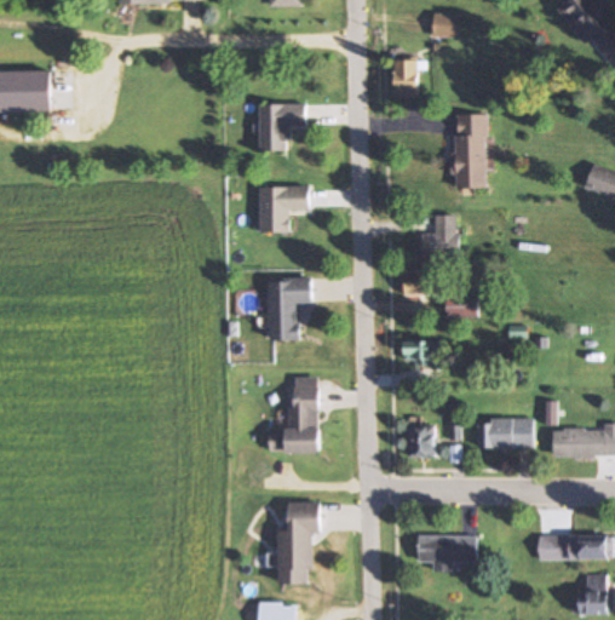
[(614,52),(614,28),(596,0),(572,0),(558,9),(582,46),(593,39),(605,58),(614,52)]
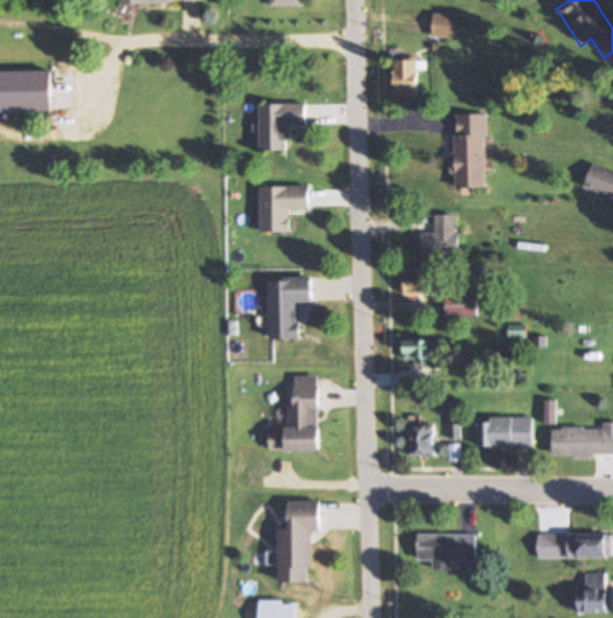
[(456,38),(456,15),(431,15),(431,38),(456,38)]
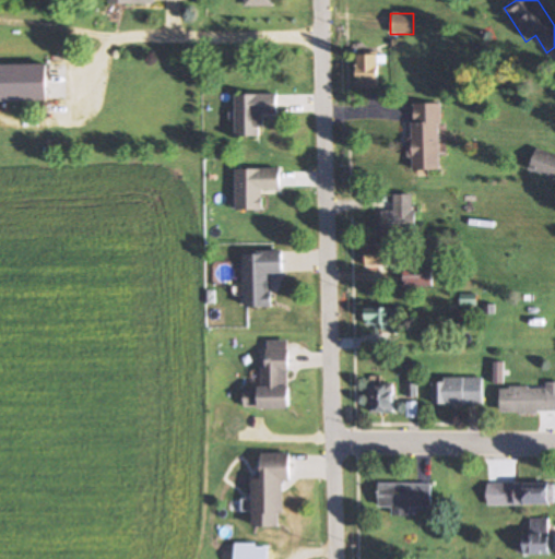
[(356,87),(376,87),(376,56),(356,56),(356,87)]
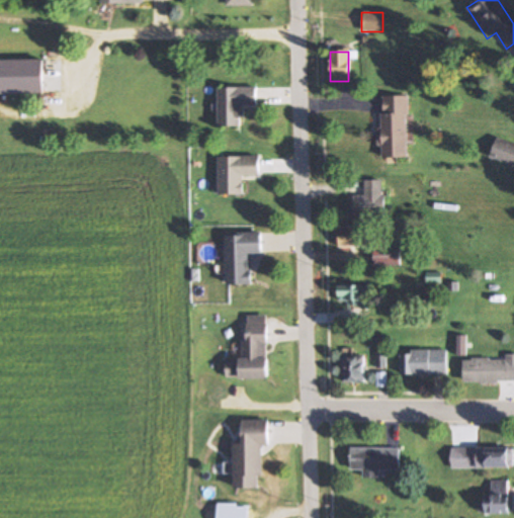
[(0,93),(39,93),(39,59),(0,59),(0,93)]
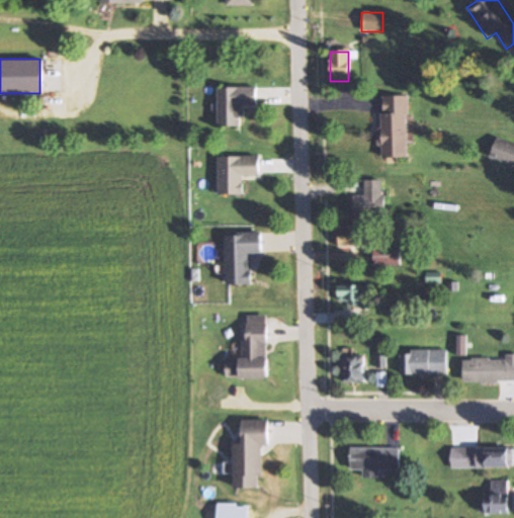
[(255,87),(217,87),(217,125),(242,125),(242,105),(255,105),(255,87)]
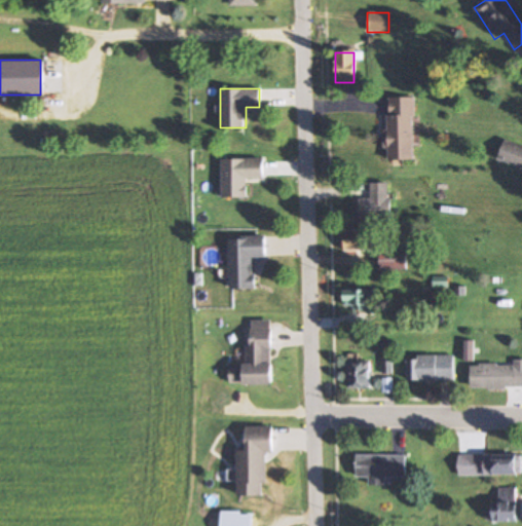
[(412,99),(386,99),(386,160),(412,160),(412,99)]
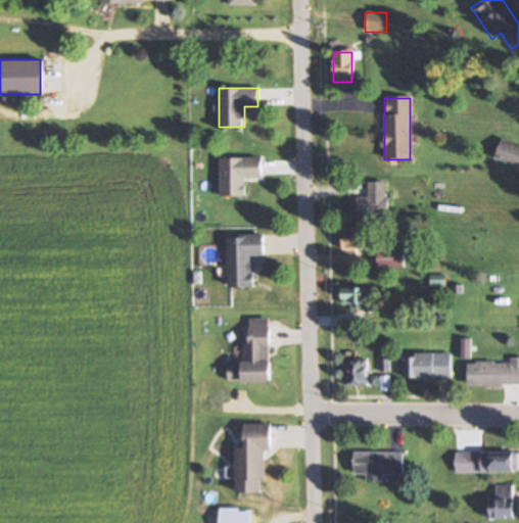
[(491,155),(518,168),(518,167),(518,145),(500,137),(491,155)]
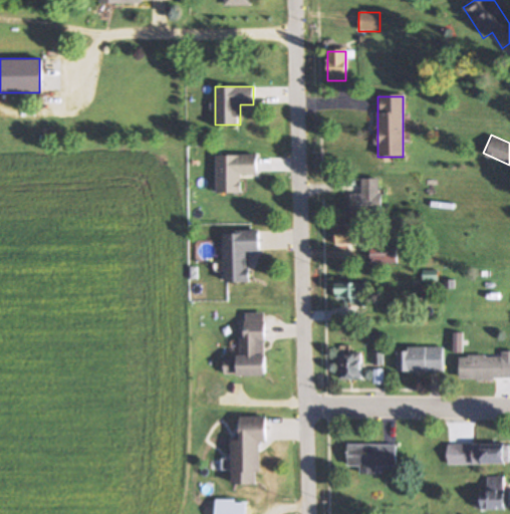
[(215,154),(215,192),(238,192),(238,175),(255,175),(255,154),(215,154)]
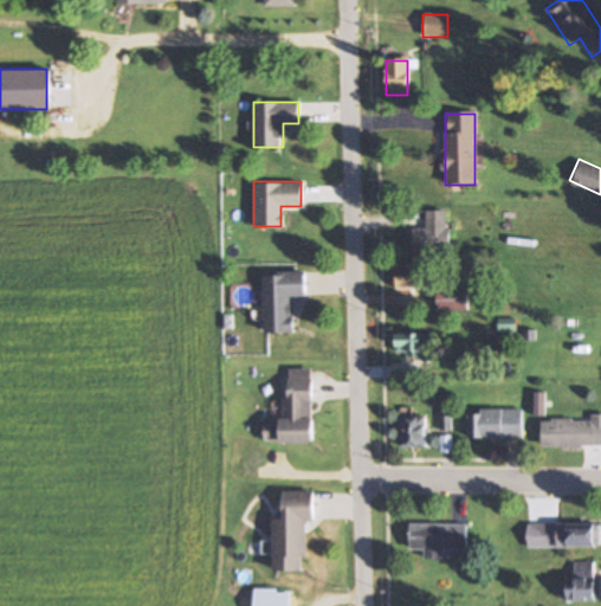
[(424,211),(424,226),(411,226),(411,250),(446,250),(446,211),(424,211)]
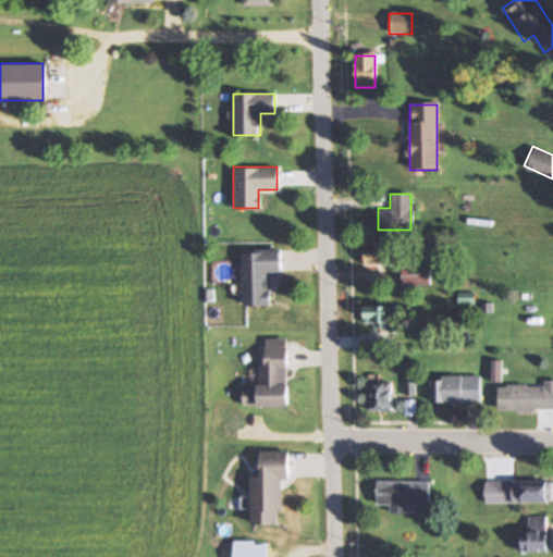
[(392,264),(392,243),(361,243),(361,264),(392,264)]
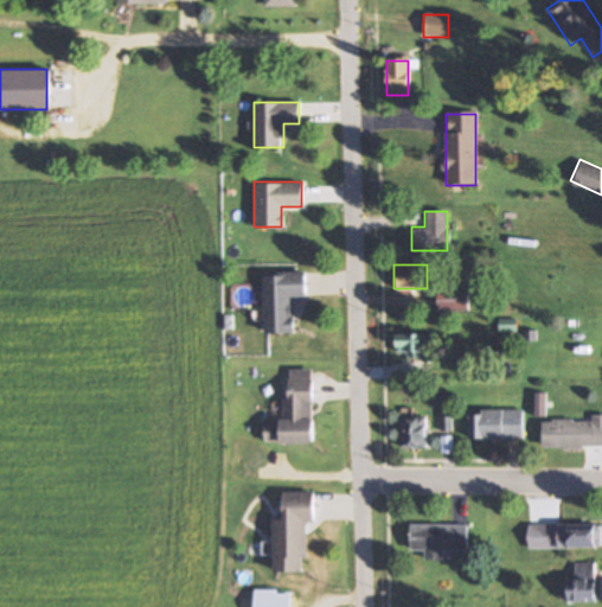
[(263,332),(290,332),(289,295),(303,295),(302,272),(262,273),(263,332)]
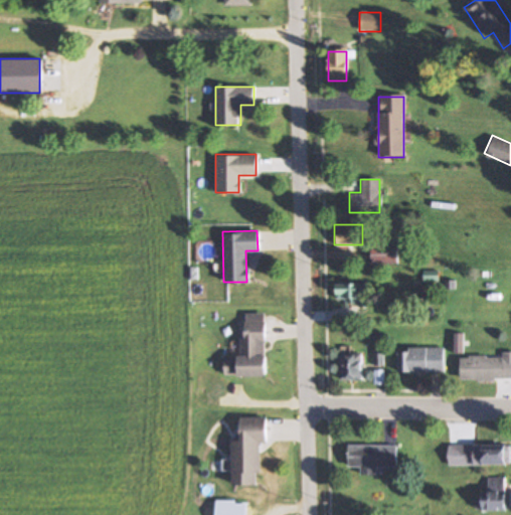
[(370,263),(395,263),(395,244),(370,244),(370,263)]
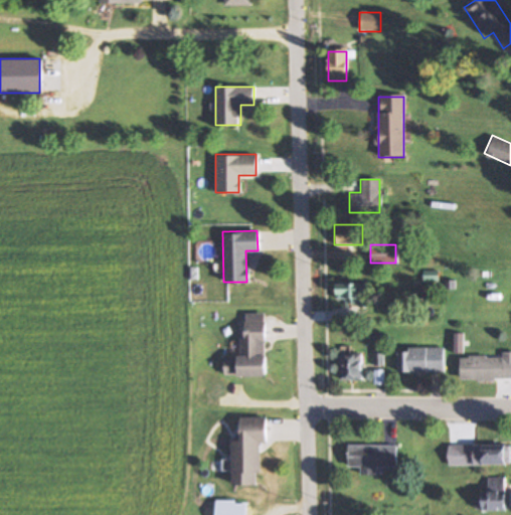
[(367,305),(367,282),(334,282),(334,299),(348,299),(348,305),(367,305)]
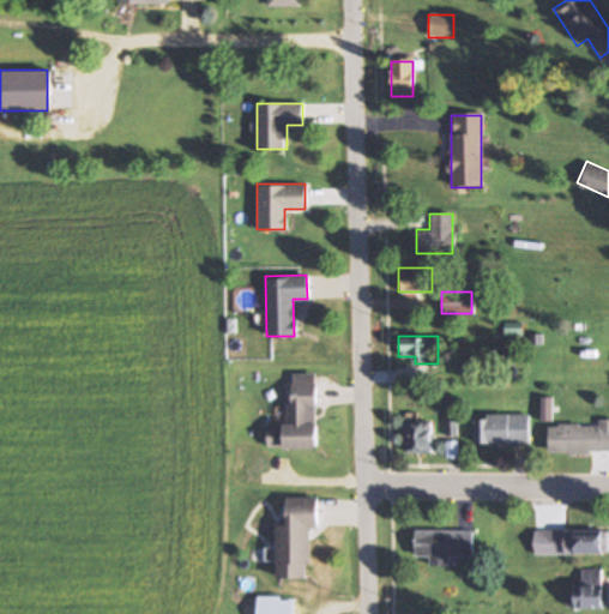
[(314,449),(313,373),(288,373),(288,426),(265,426),(265,449),(314,449)]
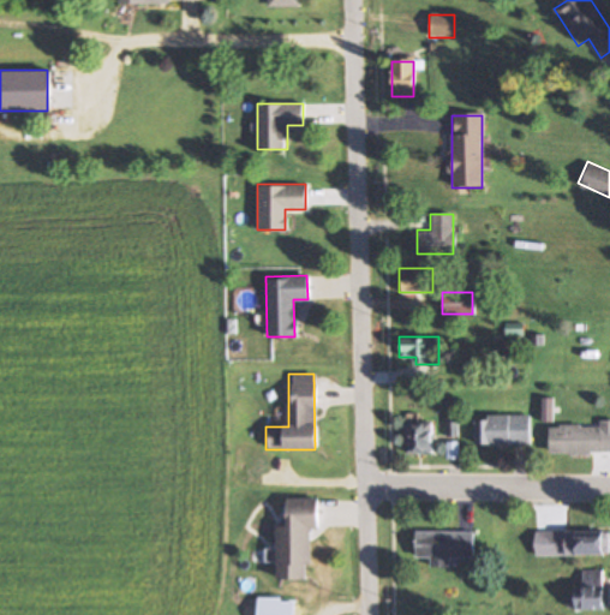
[(527,415),(472,415),(472,445),(527,445),(527,415)]
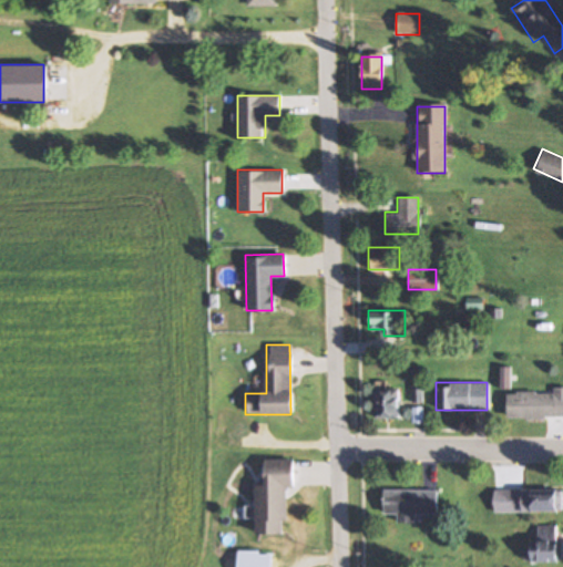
[(371,419),(396,419),(396,389),(371,389),(371,419)]
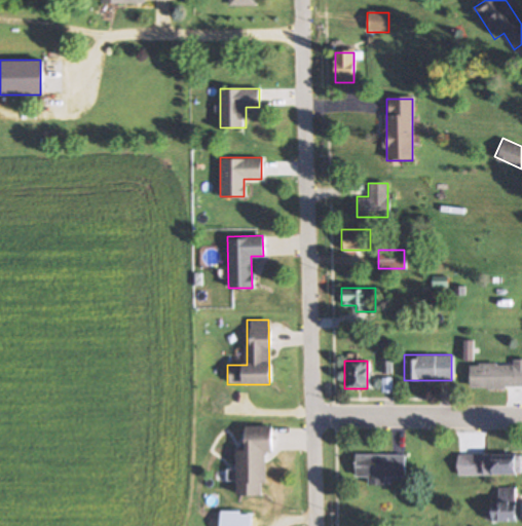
[(468,388),(514,388),(514,364),(468,364),(468,388)]
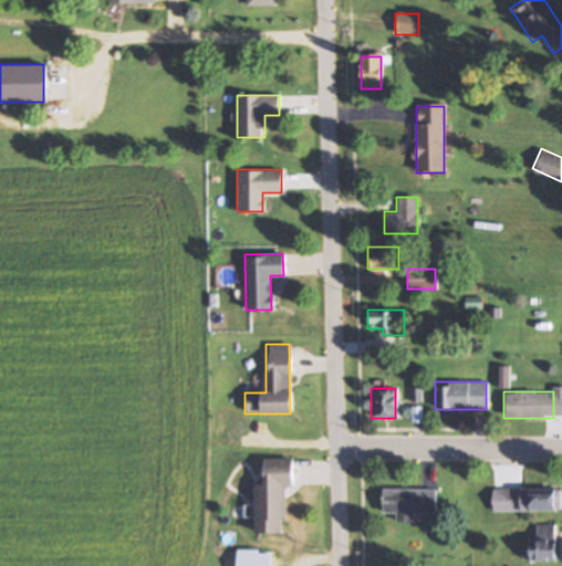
[(252,484),(252,533),(282,533),(282,486),(291,486),(291,459),(262,459),(262,484),(252,484)]
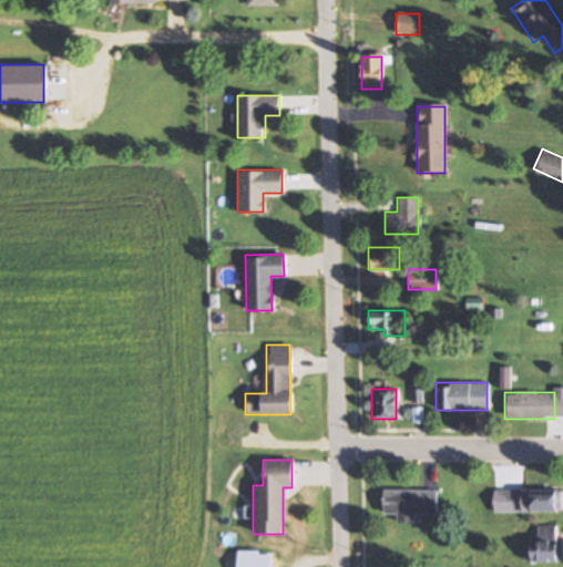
[(491,488),(491,512),(560,512),(560,488),(491,488)]
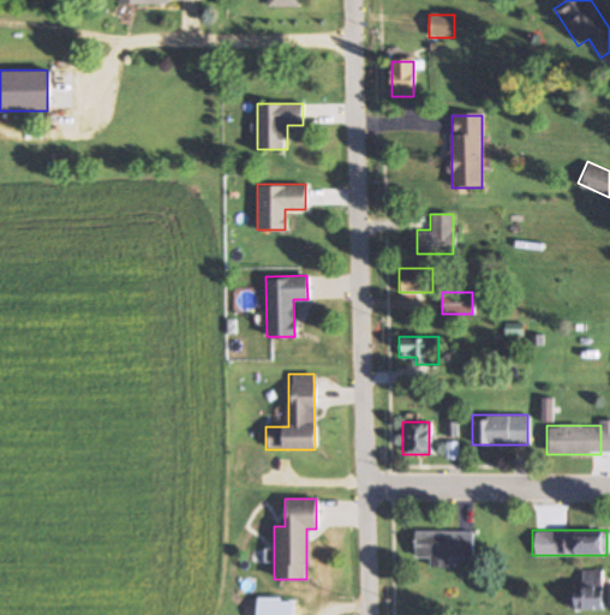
[(413,557),(429,557),(429,566),(448,566),(448,557),(471,557),(471,532),(413,532),(413,557)]
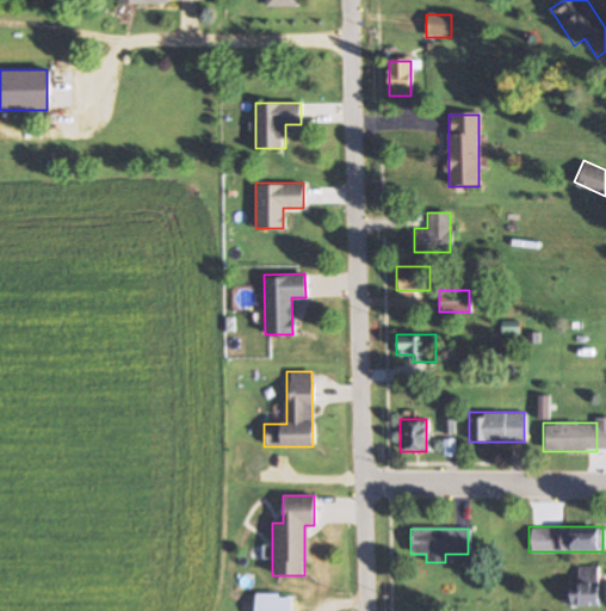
[(600,566),(576,566),(576,586),(564,586),(564,604),(600,604),(600,566)]
